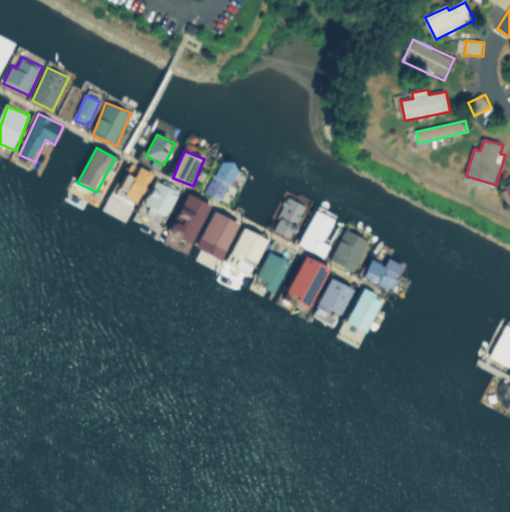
[(207,194),(223,202),(239,168),(223,160),(207,194)]
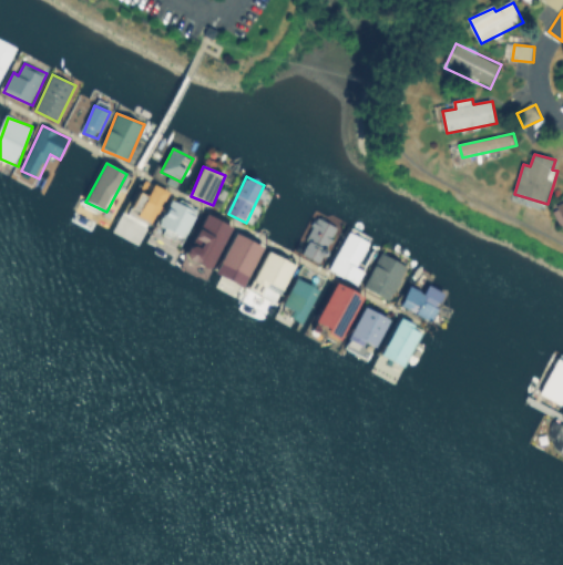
[(150,194),(141,189),(131,213),(154,224),(170,192),(154,184),(150,194)]
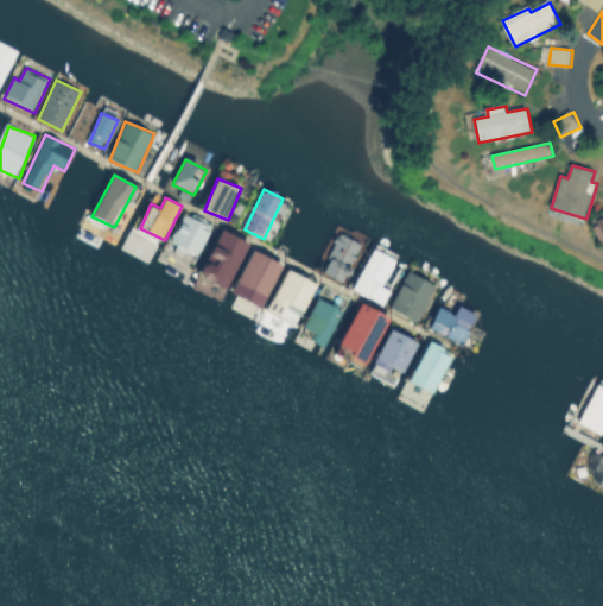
[(172,247),(200,258),(213,223),(184,214),(172,247)]
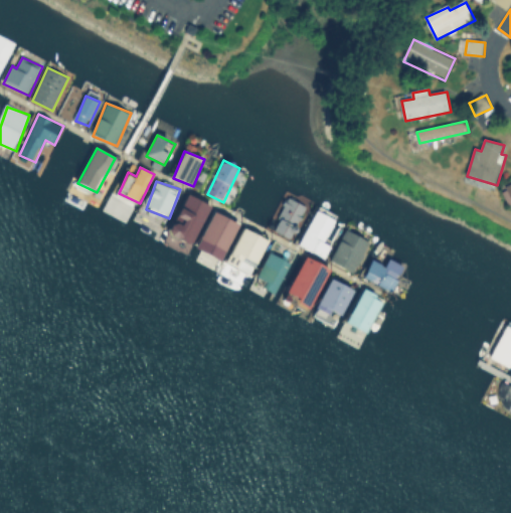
[(510,184),(502,188),(510,208),(510,184)]
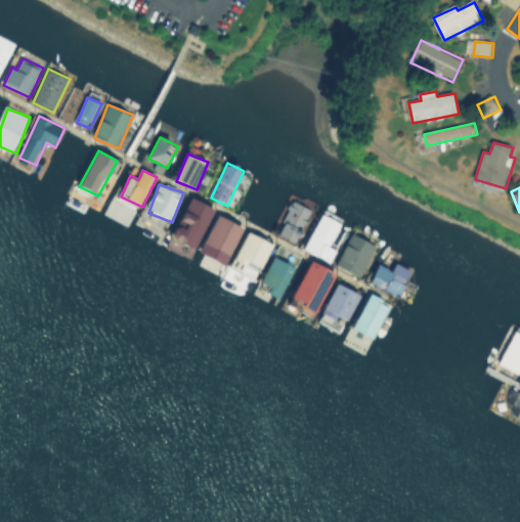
[(215,209),(190,198),(172,238),(197,250),(215,209)]
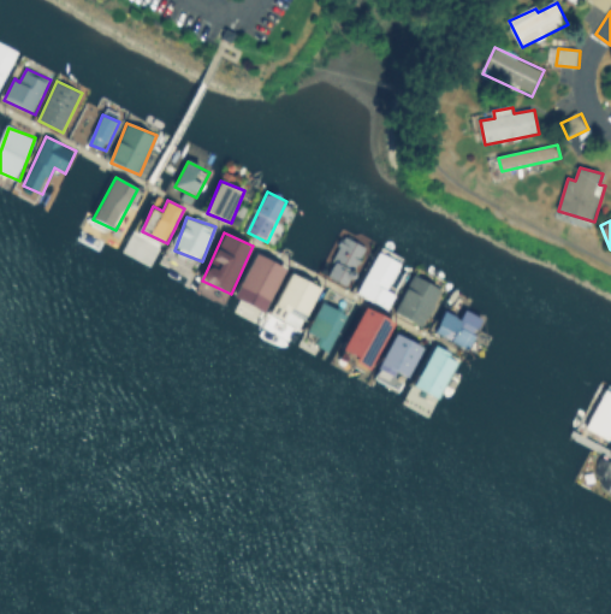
[(327,276),(348,288),(368,252),(346,240),(327,276)]
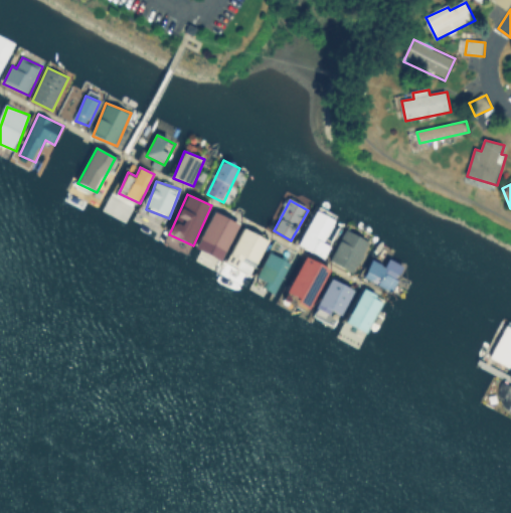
[(326,259),(332,246),(325,243),(336,220),(316,211),(300,245),(326,259)]
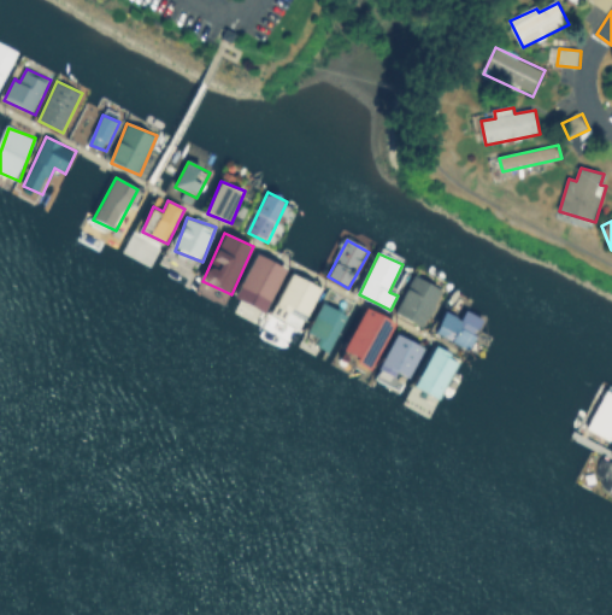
[(287,268),(256,255),(236,300),(268,312),(287,268)]
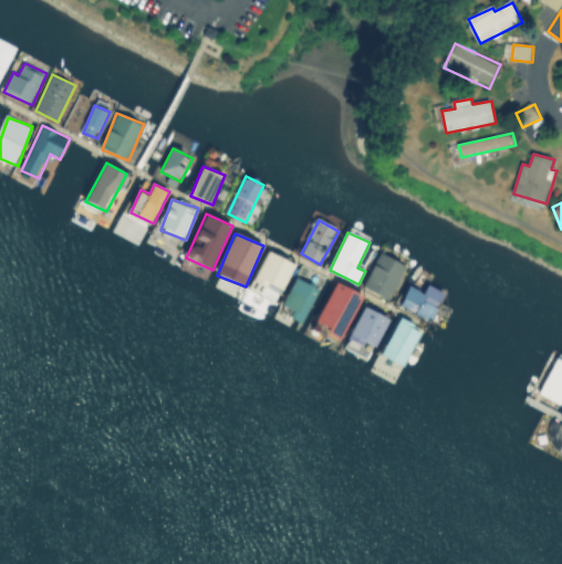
[(250,290),(278,303),(297,264),(269,251),(250,290)]
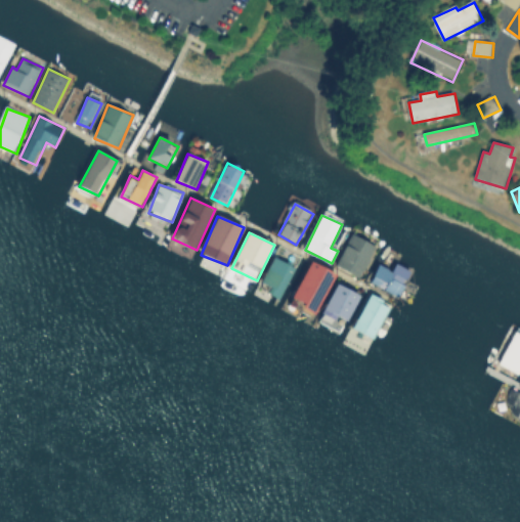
[(362,278),(378,246),(352,234),(337,267),(362,278)]
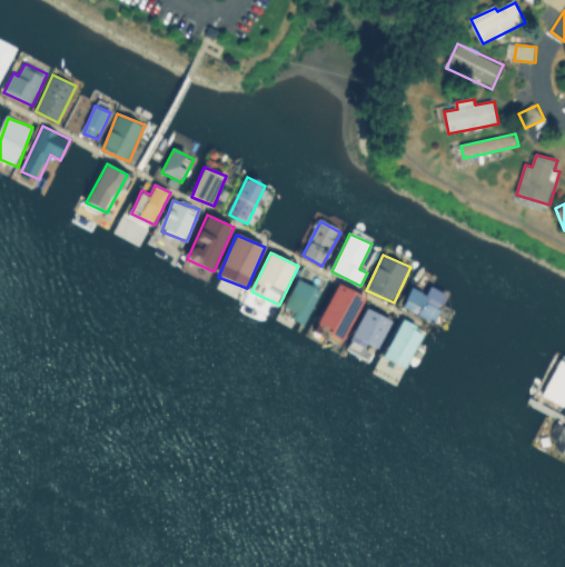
[(307,326),(324,291),(299,279),(286,307),(297,312),(294,319),(307,326)]
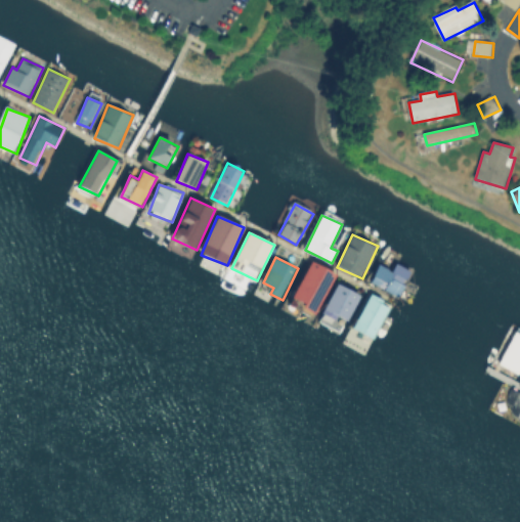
[(293,298),(305,305),(302,309),(315,316),(337,274),(312,261),(293,298)]
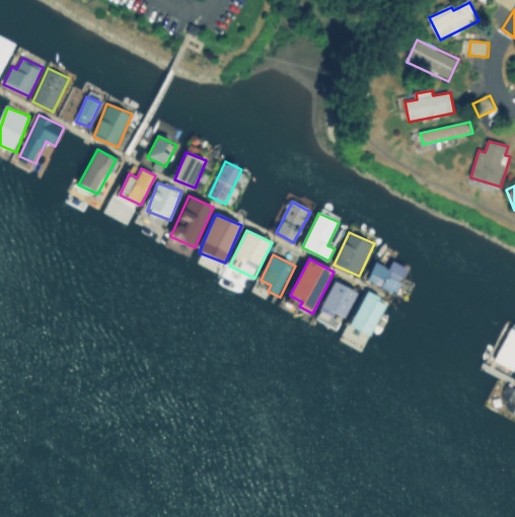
[(389,268),(376,263),(368,282),(396,294),(407,268),(392,262),(389,268)]
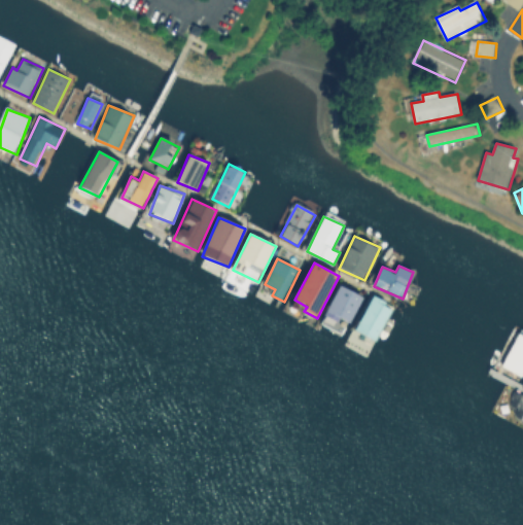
[(362,295),(338,286),(325,316),(339,322),(340,319),(351,323),(362,295)]
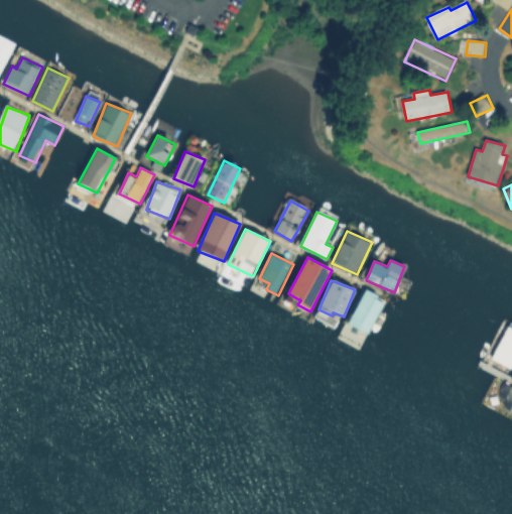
[(368,334),(385,301),(366,290),(348,323),(368,334)]
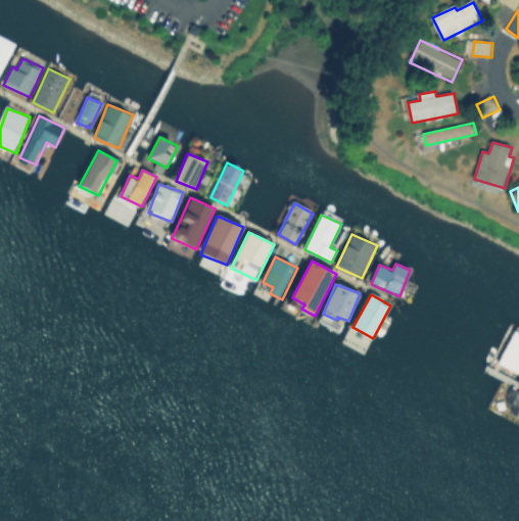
[(518,374),(518,333),(515,331),(499,364),(518,374)]
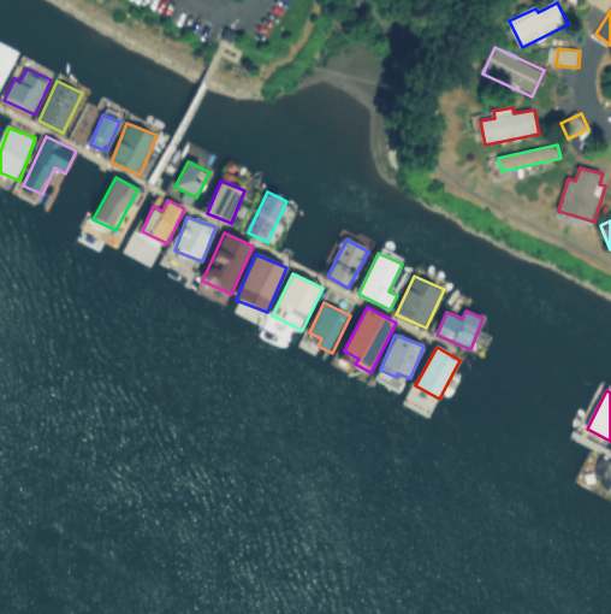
[(595,485),(610,491),(610,461),(606,460),(595,485)]
